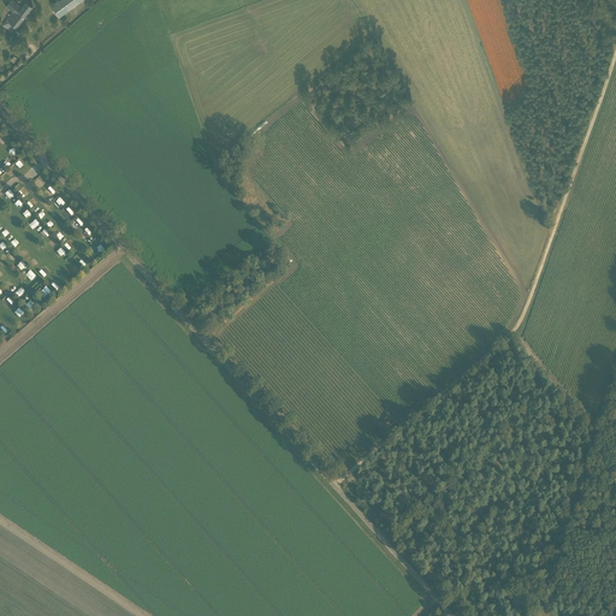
[(21,6),(12,0),(10,0),(6,6),(13,11),(3,24),(13,33),(17,28),(33,7),(25,0),(21,6)]
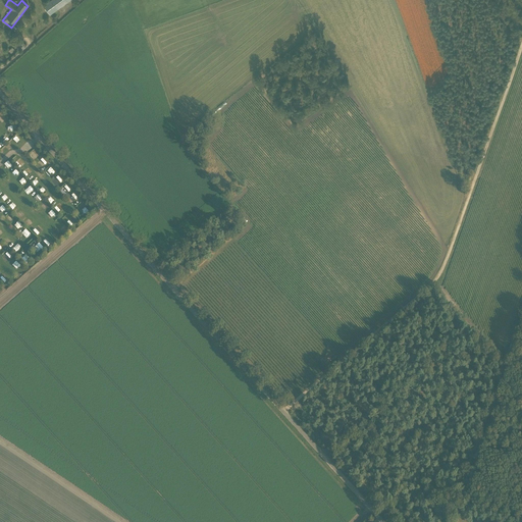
[(50,0),(44,5),(45,7),(50,15),(70,0),(50,0)]
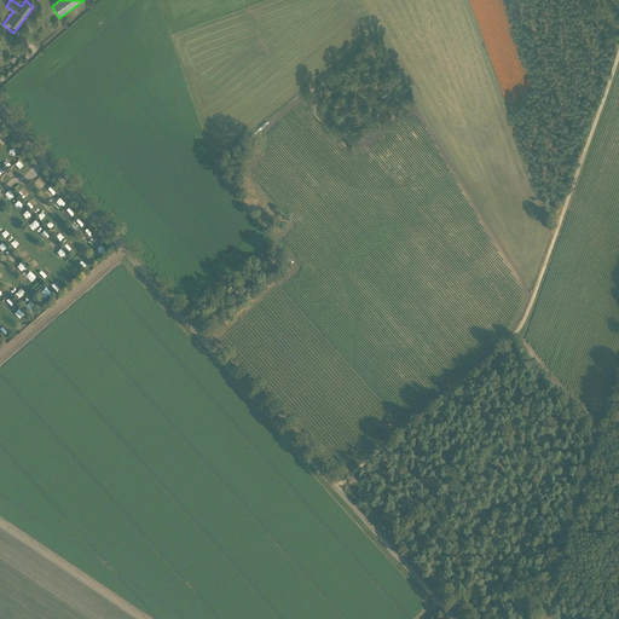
[(25,59),(32,55),(23,45),(17,50),(25,59)]
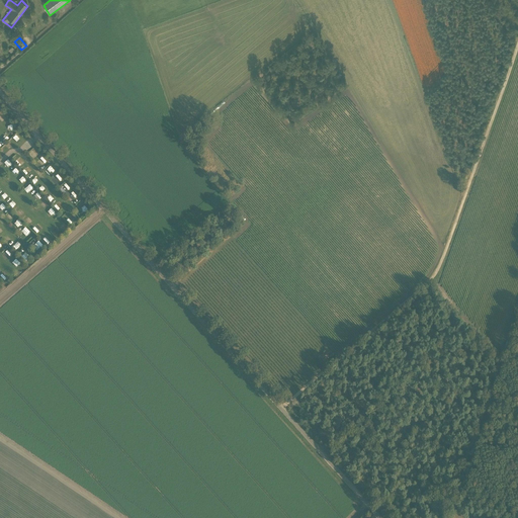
[(34,158),(38,153),(34,150),(29,155),(34,158)]
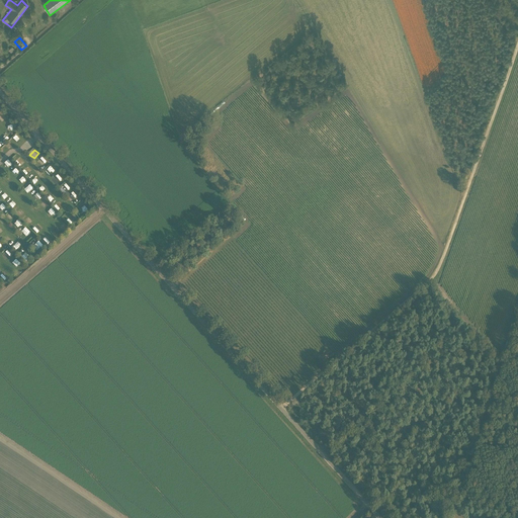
[(19,167),(24,162),(20,157),(14,163),(19,167)]
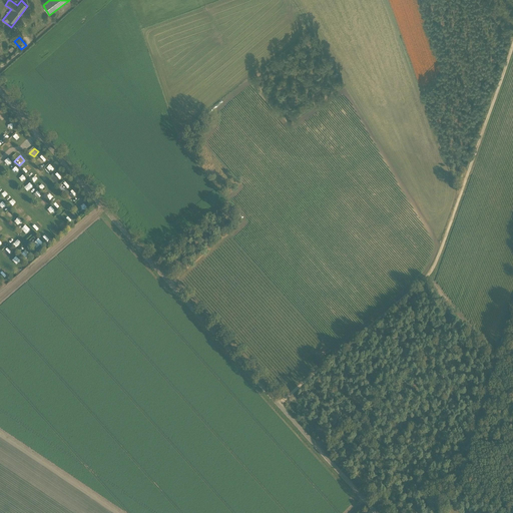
[(44,170),(48,173),(53,168),(50,165),(44,170)]
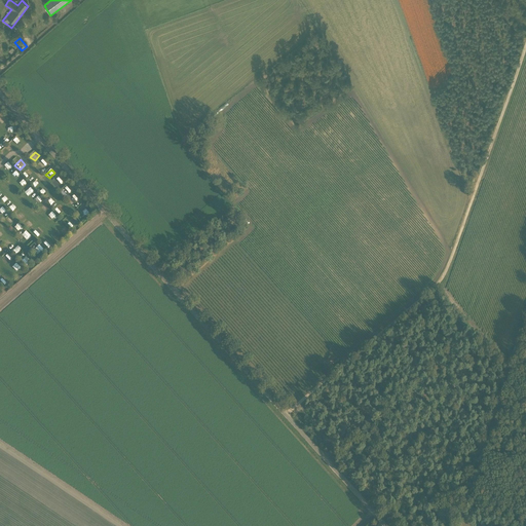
[(57,187),(59,185),(59,186),(63,182),(59,178),(52,183),(57,187)]
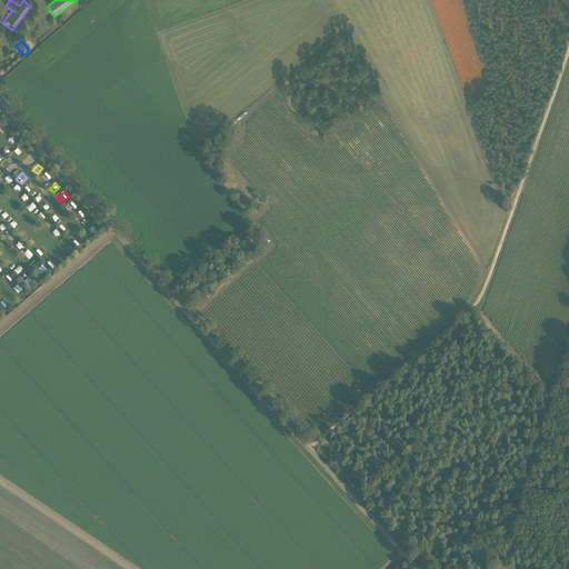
[(38,203),(43,198),(40,193),(35,199),(38,203)]
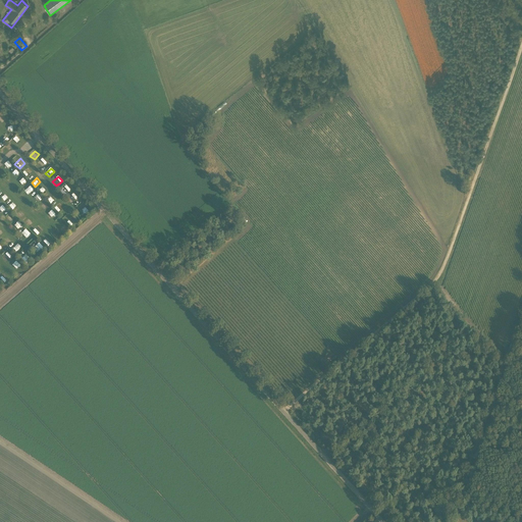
[(61,191),(65,195),(70,190),(66,186),(61,191)]
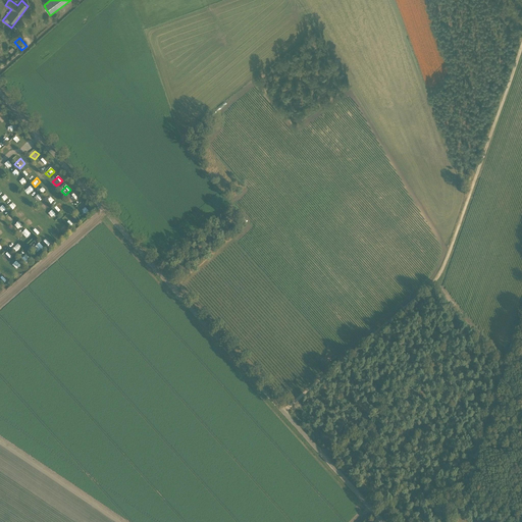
[(6,193),(1,198),(4,201),(9,196),(6,193)]
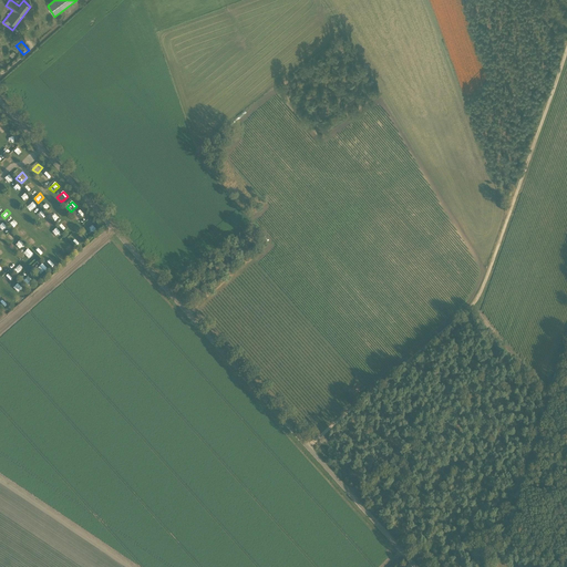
[(74,216),(78,220),(84,215),(80,210),(74,216)]
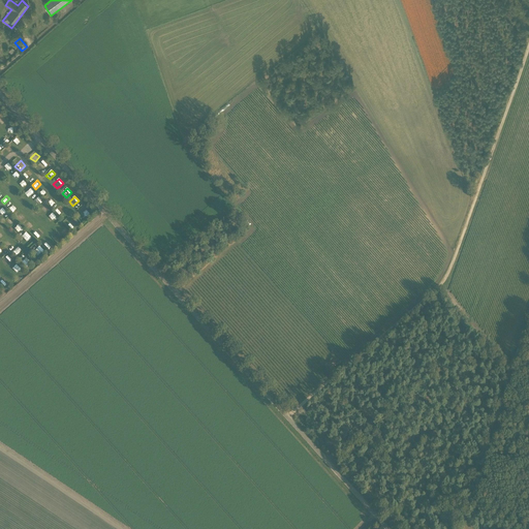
[(36,206),(41,200),(38,197),(33,201),(36,206)]
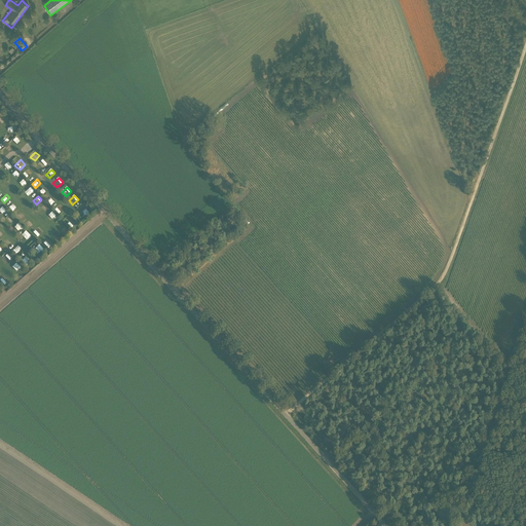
[(53,196),(47,201),(50,205),(57,200),(53,196)]
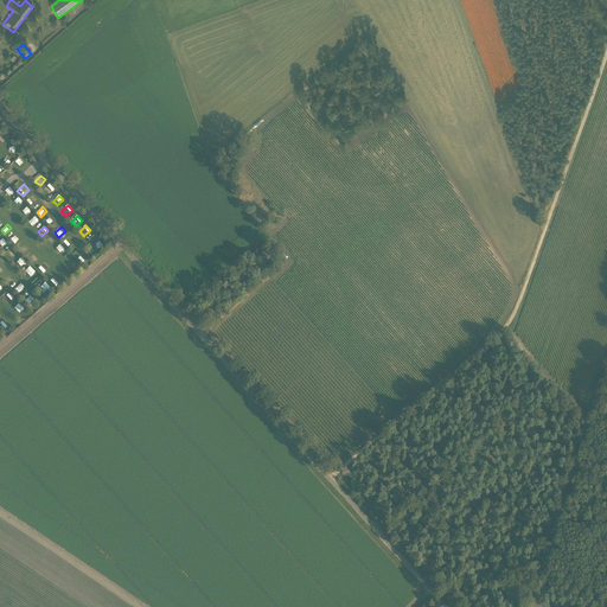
[(11,240),(14,244),(20,238),(17,234),(11,240)]
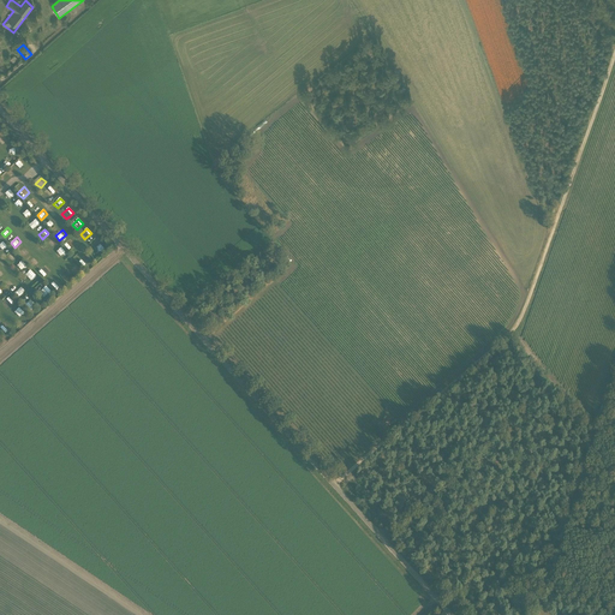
[(70,251),(76,245),(71,239),(65,245),(70,251)]
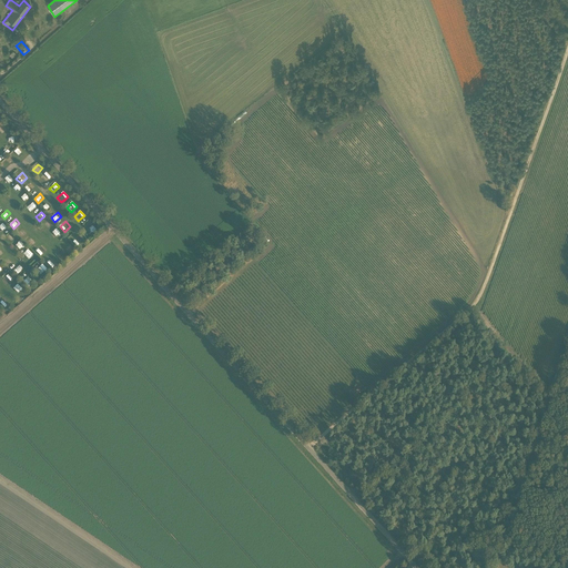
[(77,246),(83,241),(80,236),(73,242),(77,246)]
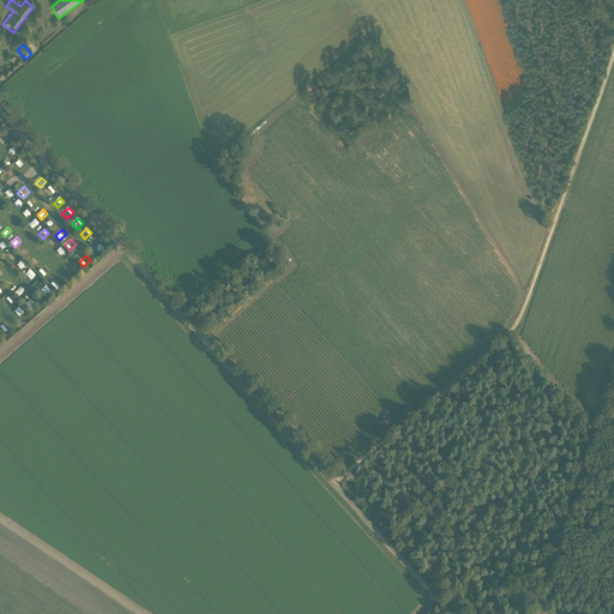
[(74,263),(70,266),(74,274),(79,269),(74,263)]
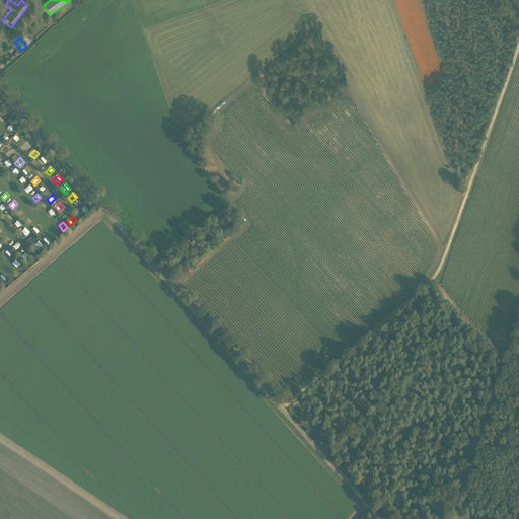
[(32,229),(36,233),(43,228),(39,224),(32,229)]
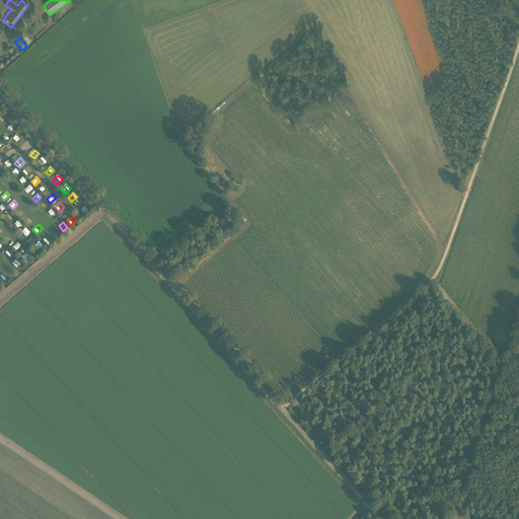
[(21,232),(26,237),(30,233),(25,228),(21,232)]
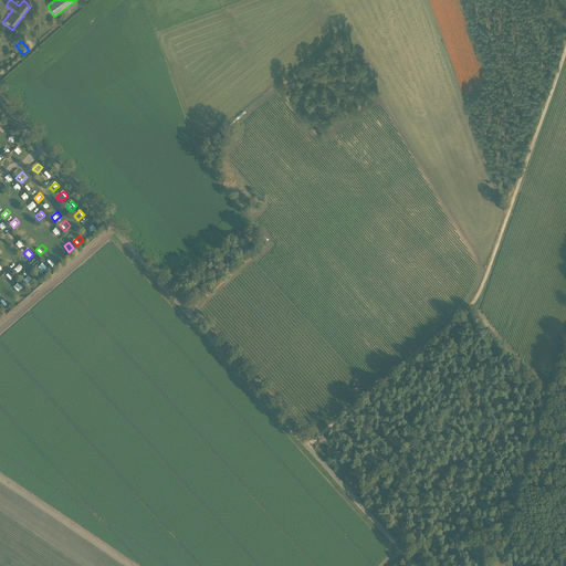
[(48,262),(52,268),(56,262),(52,258),(48,262)]
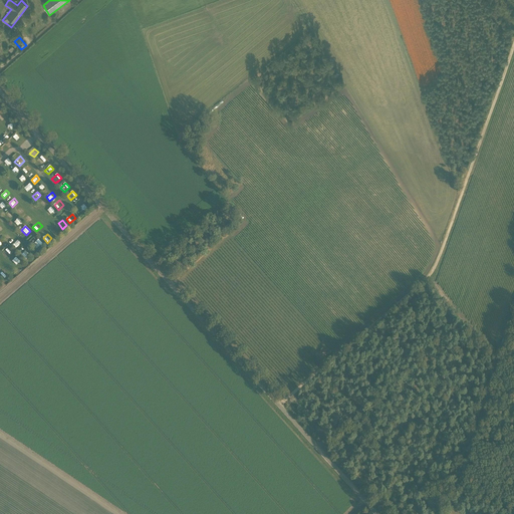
[(36,249),(42,244),(38,240),(33,245),(36,249)]
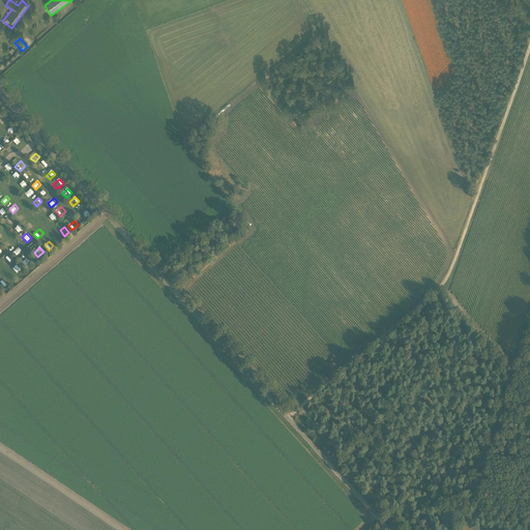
[(2,263),(6,266),(11,260),(7,257),(2,263)]
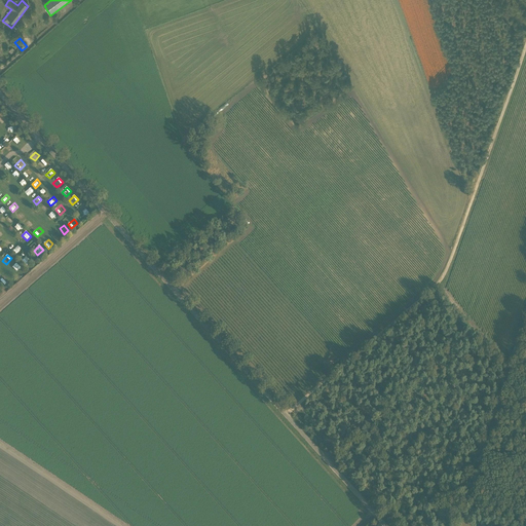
[(0,280),(4,285),(9,279),(5,275),(0,280)]
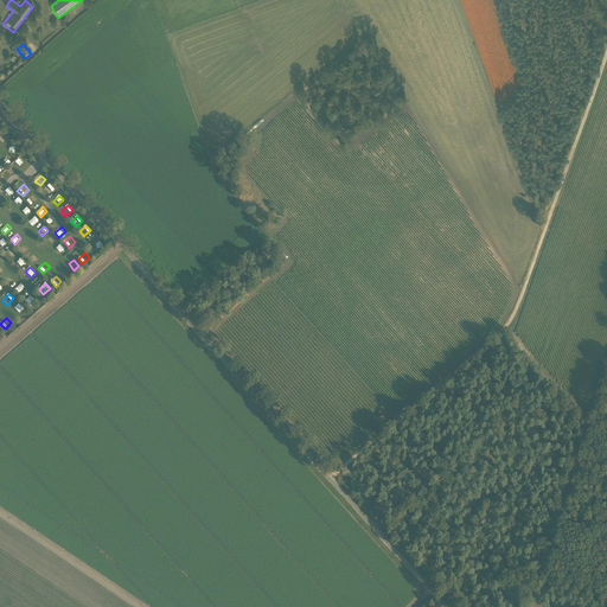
[(374,420),(378,426),(389,417),(383,411),(374,420)]
